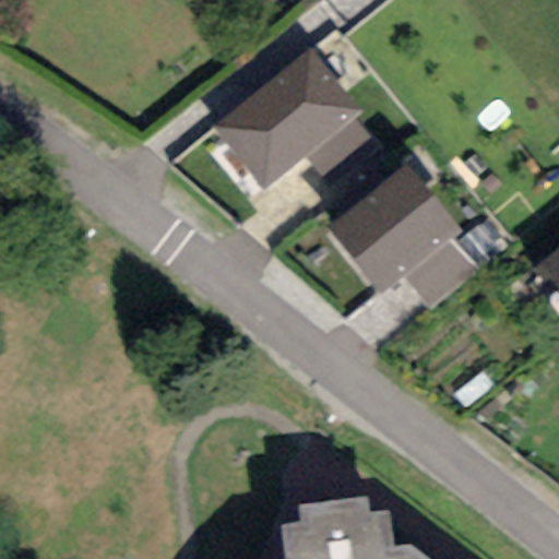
[(360,111),(310,48),(212,127),(262,190),(305,156),(354,117),(360,111)]
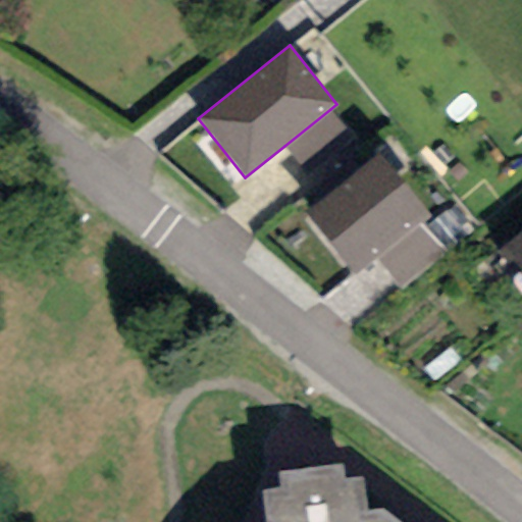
[(355,140),(330,109),(284,146),(310,176),(355,140)]
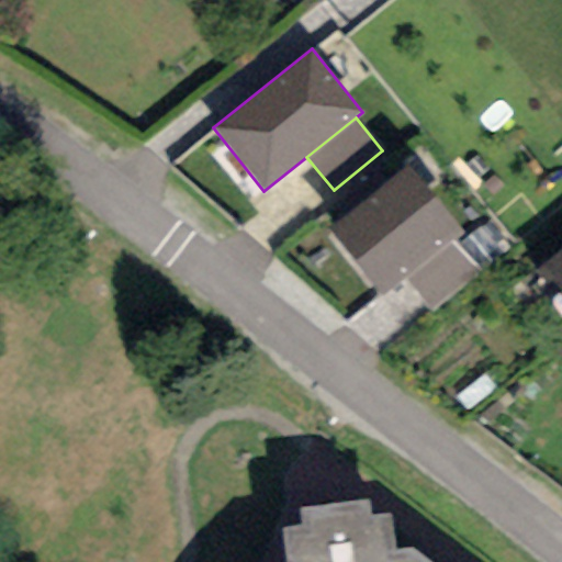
[(461,234),(407,166),(327,229),(381,298),(404,280),(452,240),(461,234)]
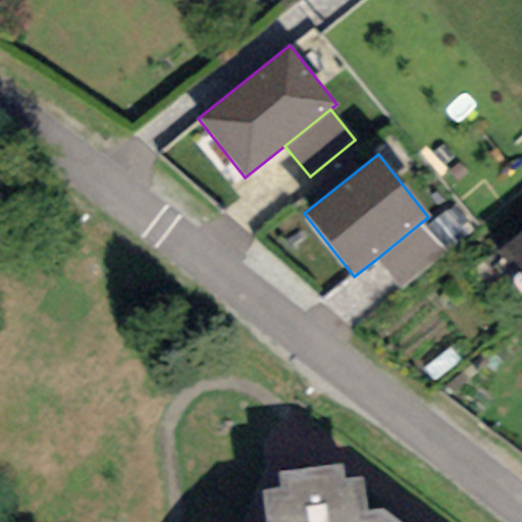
[(446,254),(420,223),(375,260),(401,291),(446,254)]
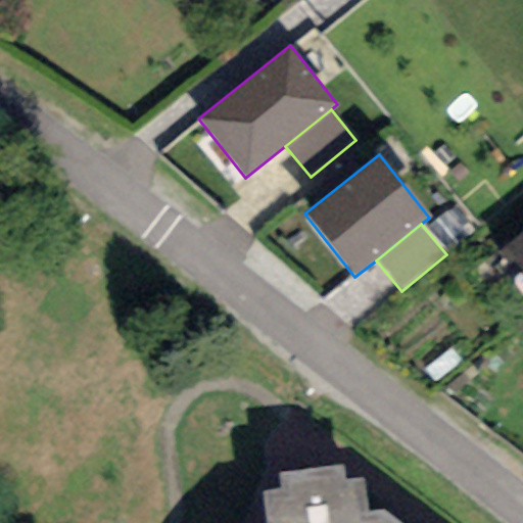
[(522,233),(498,252),(522,283),(522,233)]
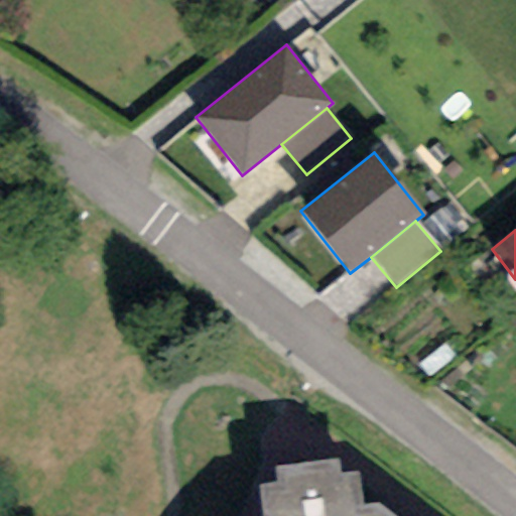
[(393,515),(378,504),(360,505),(356,473),(339,474),(338,460),(273,468),(277,487),(258,489),(263,515),(393,515)]
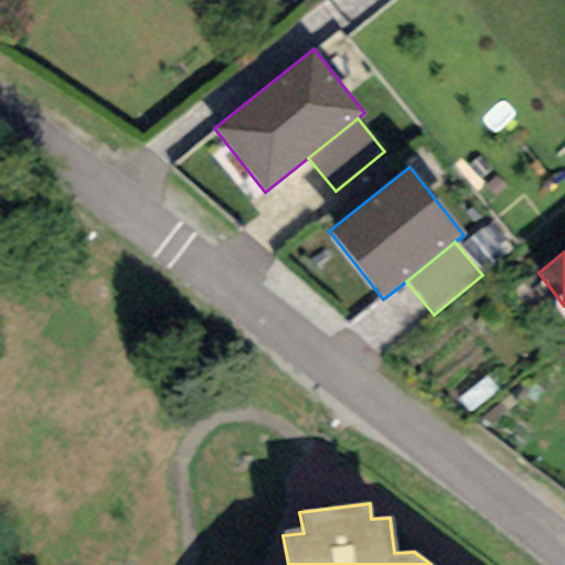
All buildings are outlined.
